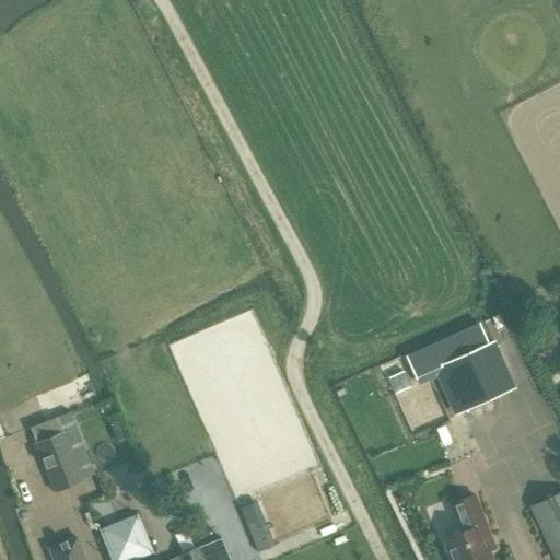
[(479,324),(405,357),(415,381),(433,372),(441,369),(458,410),(511,386),(493,346),(489,348),(479,324)]
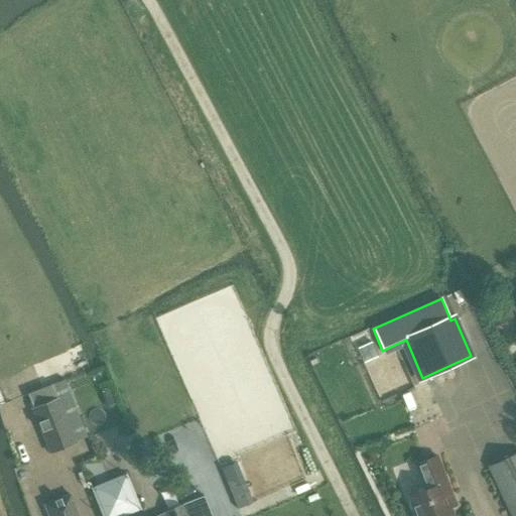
[(378,358),(372,343),(358,349),(364,364),(378,358)]
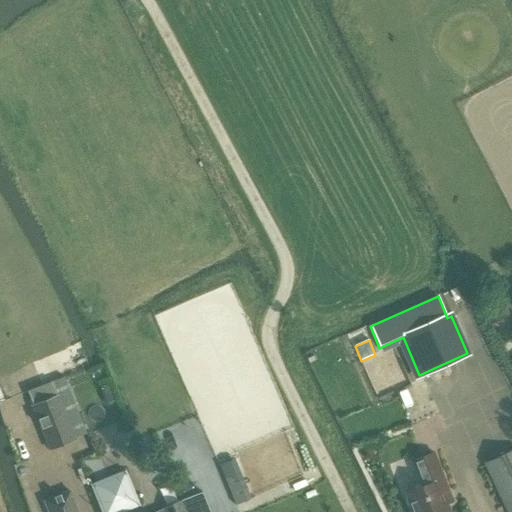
[(52,382),(27,392),(50,450),(75,440),(52,382)]
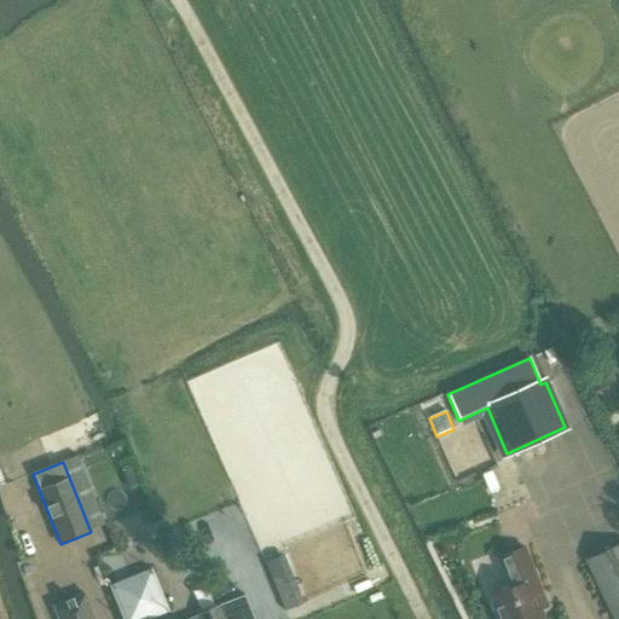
[(613,618),(618,618),(618,545),(588,561),(613,618)]
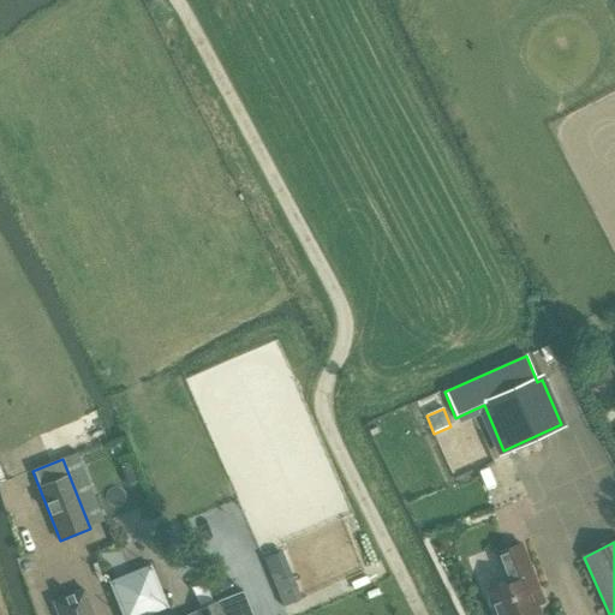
[(533,575),(527,561),(521,543),(494,554),(506,586),(489,592),(496,614),(539,614),(525,579),(533,575)]
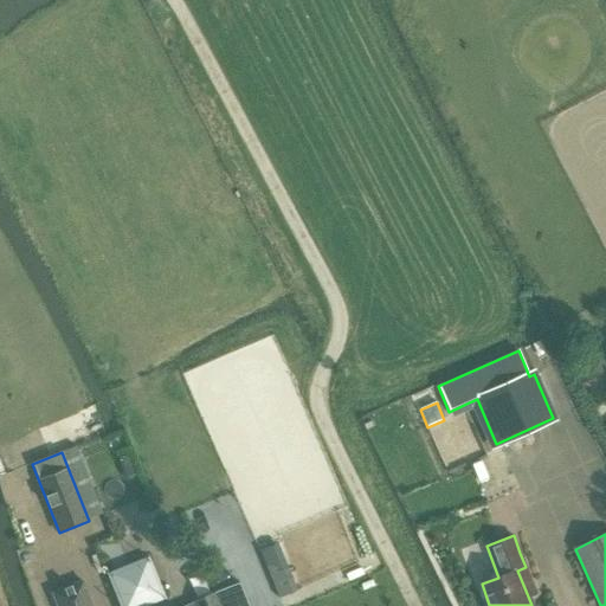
[(52,594),(57,605),(91,605),(82,581),(52,594)]
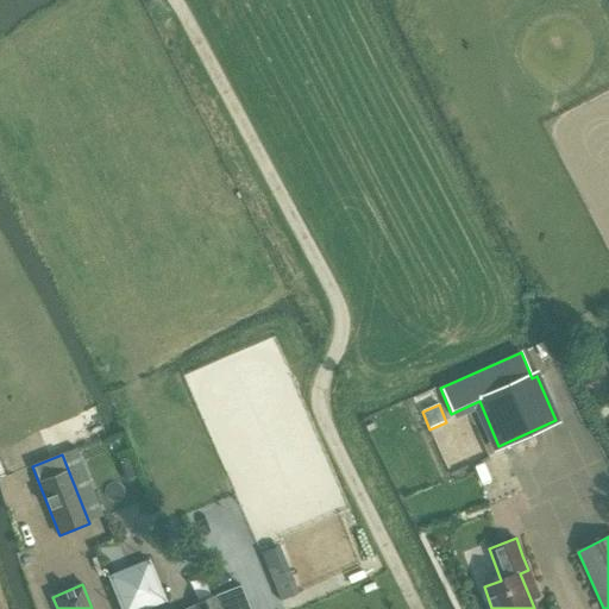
[(249,608),(240,585),(193,604),(194,608),(249,608)]
